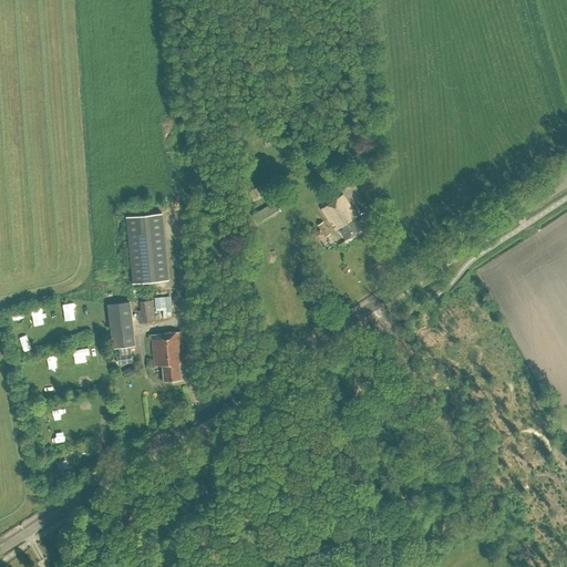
[(306,168),(308,158),(290,155),(289,166),(306,168)]
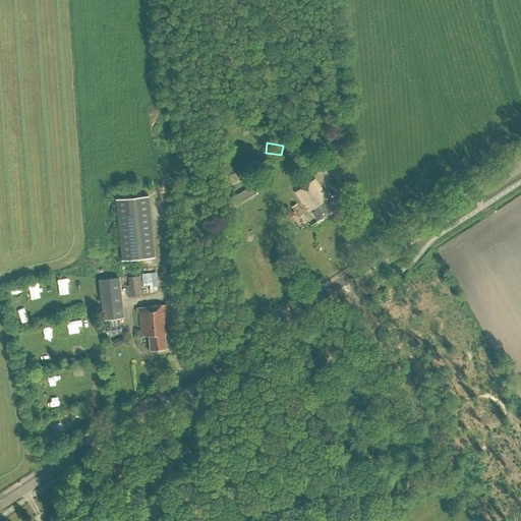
[(233,184),(246,177),(241,168),(228,175),(233,184)]
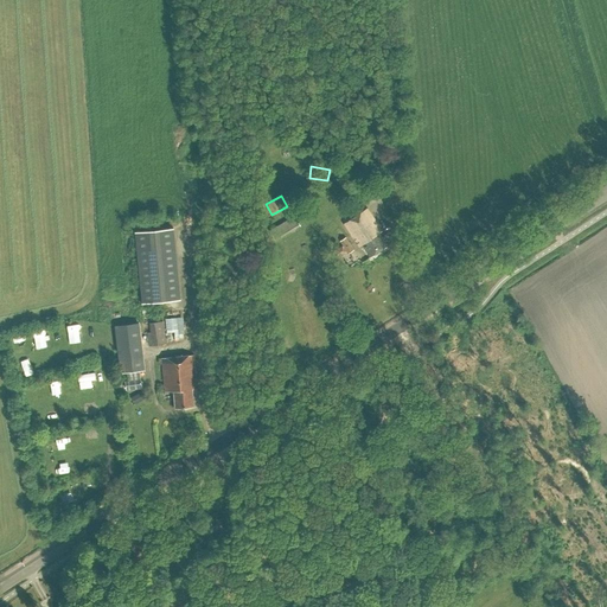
[(387,246),(374,227),(377,225),(366,209),(344,223),(359,246),(360,244),(370,257),(387,246)]
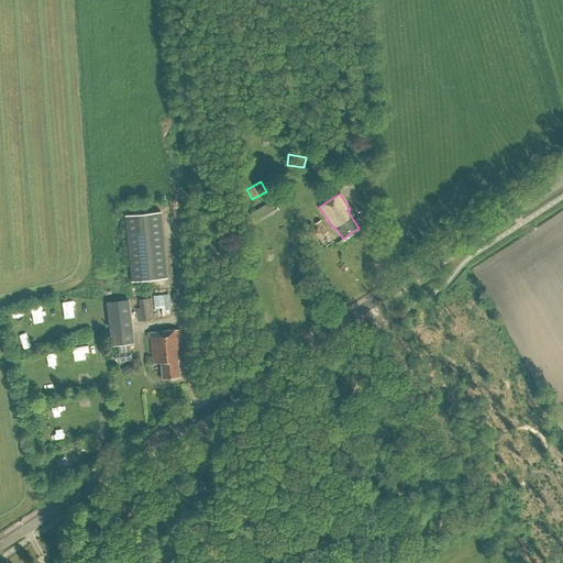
[(255,223),(278,209),(273,200),(250,214),(255,223)]
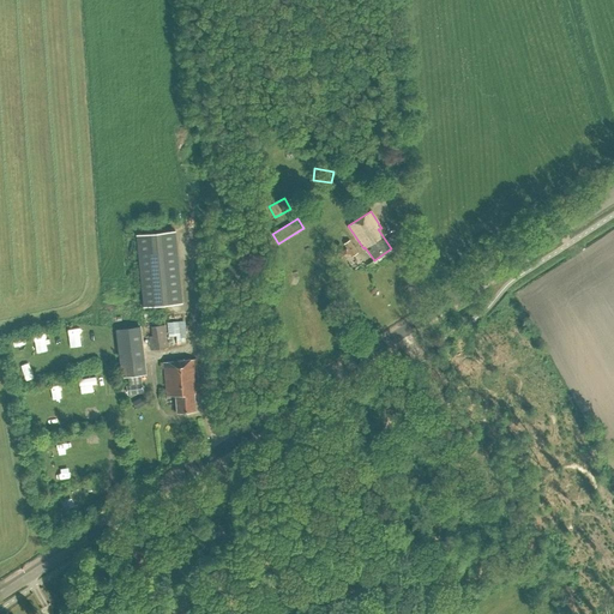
[(174,232),(134,235),(142,307),(181,304),(174,232)]
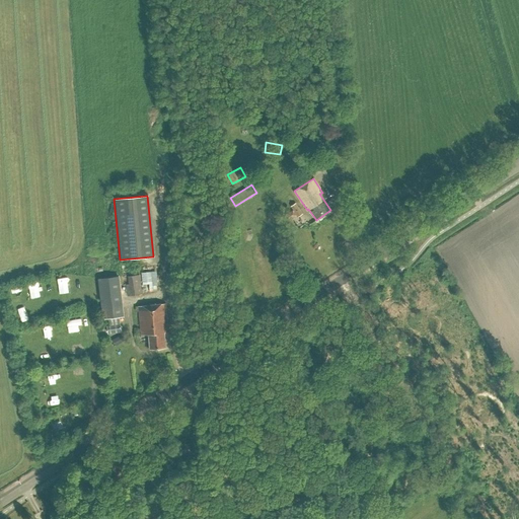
[(298,217),(302,214),(295,203),(290,206),(298,217)]
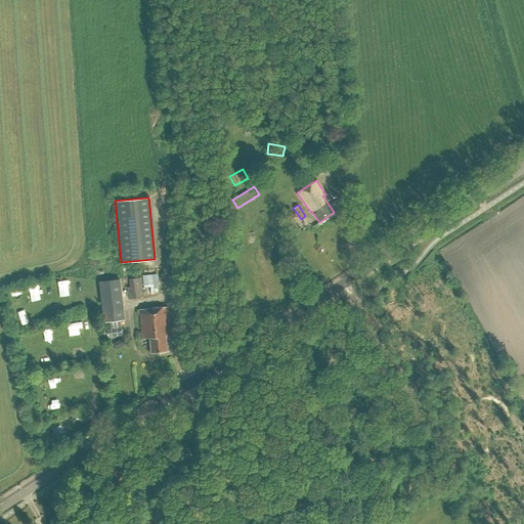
[(128,298),(143,296),(140,277),(129,279),(130,287),(126,287),(128,298)]
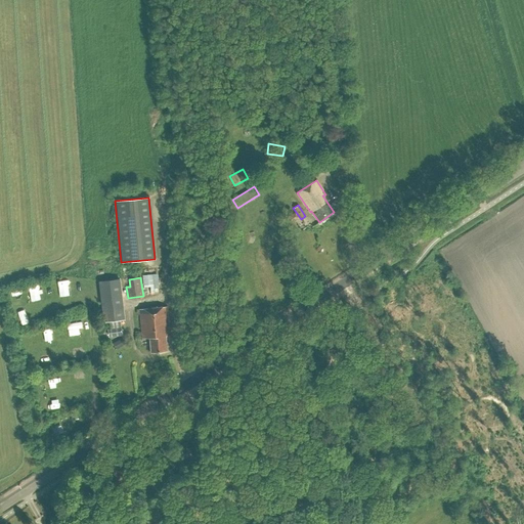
[(167,350),(165,336),(169,335),(167,306),(138,308),(141,338),(149,337),(150,351),(167,350)]
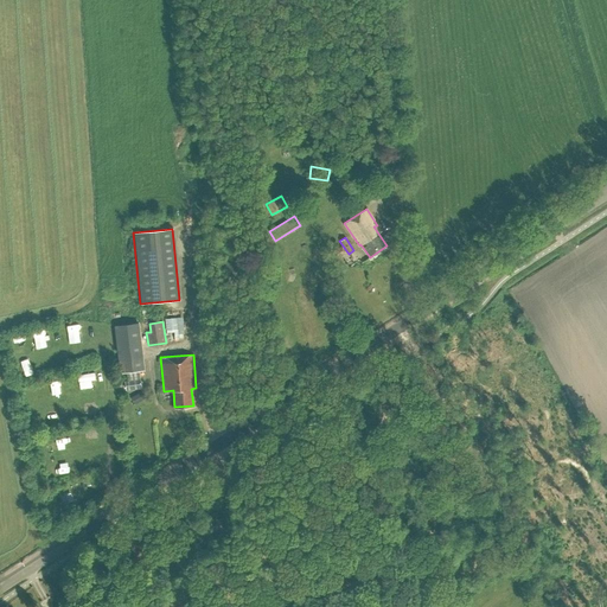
[(52,370),(53,378),(72,376),(71,368),(52,370)]
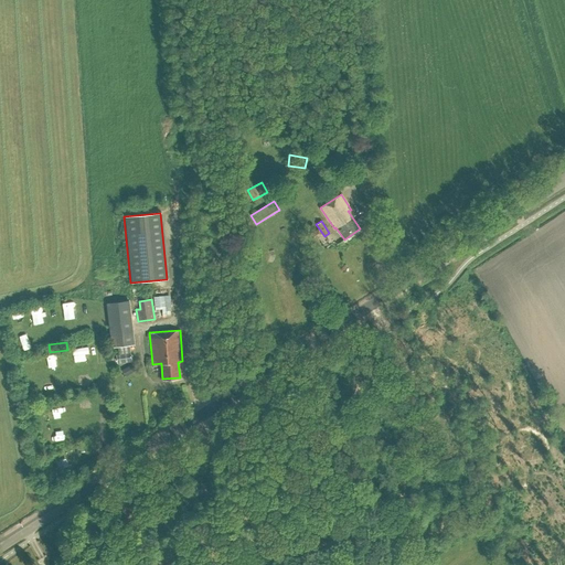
[(131,352),(116,354),(117,363),(132,361),(131,352)]
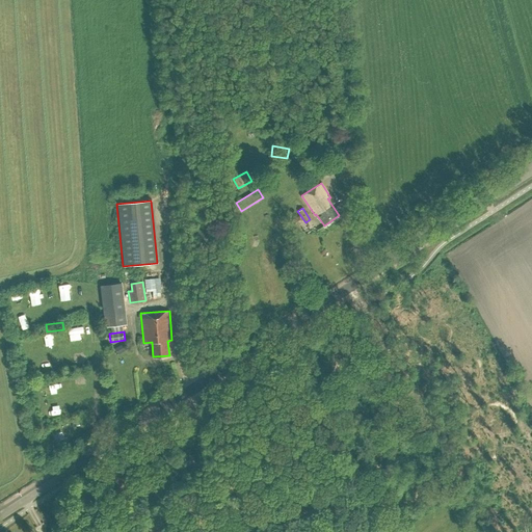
[(122,343),(114,347),(117,353),(125,349),(122,343)]
